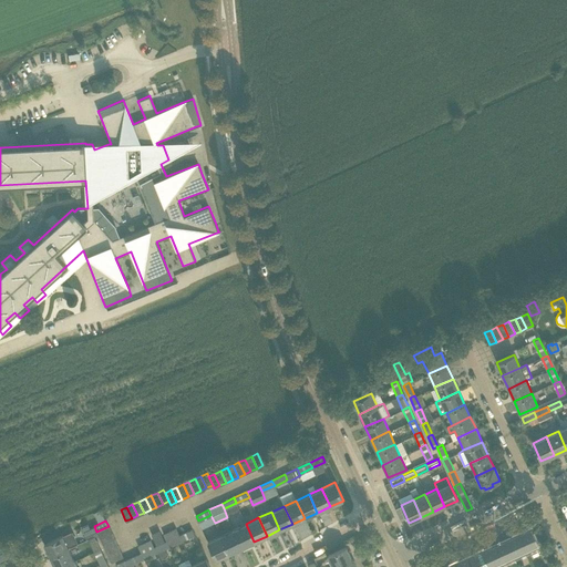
[(246,524),(234,529),(241,547),(254,542),(246,524)]
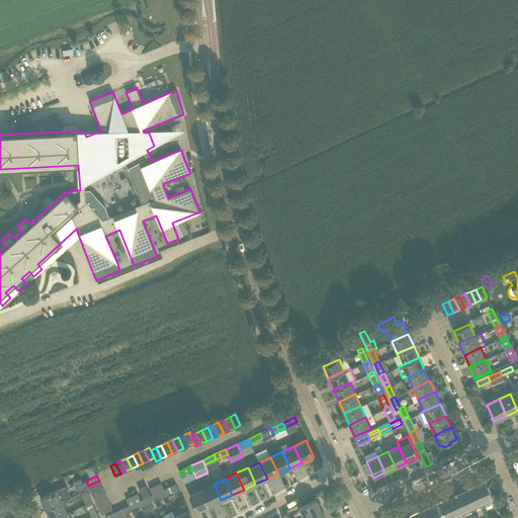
[(91,491),(101,487),(99,481),(88,486),(91,491)]
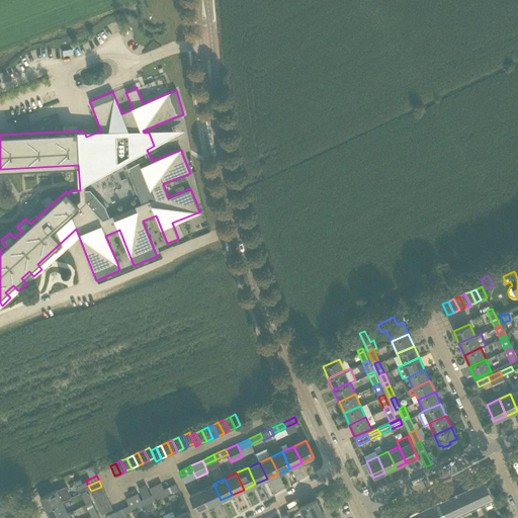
[(485,482),(472,488),(480,502),(492,497),(485,482)]
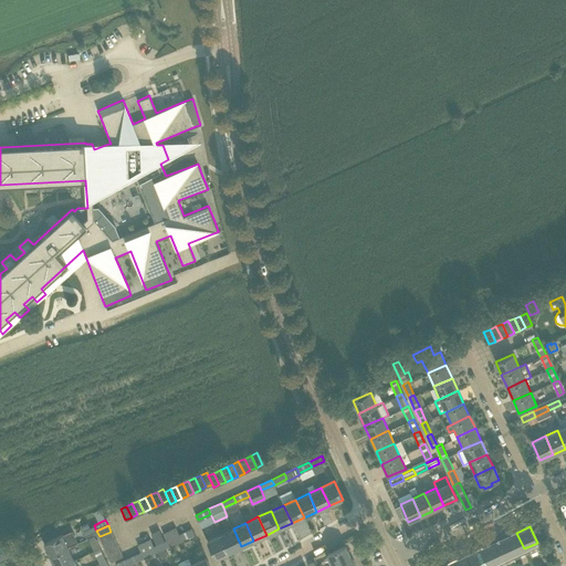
[(168,545),(180,540),(178,534),(179,534),(176,527),(163,533),(166,540),(168,545)]
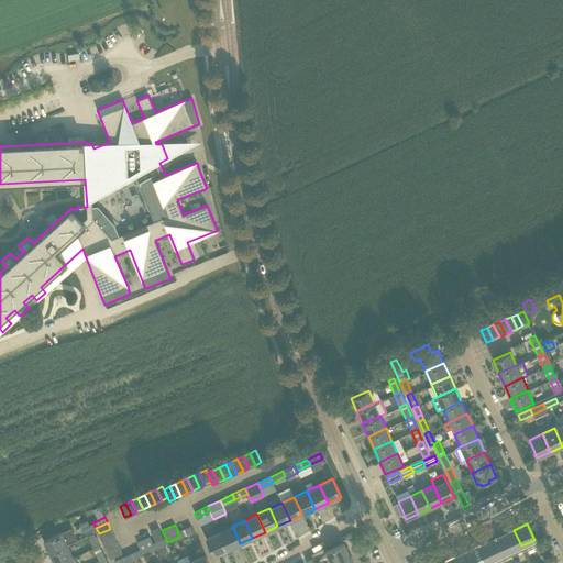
[(179,537),(192,530),(190,526),(178,531),(177,531),(179,537)]
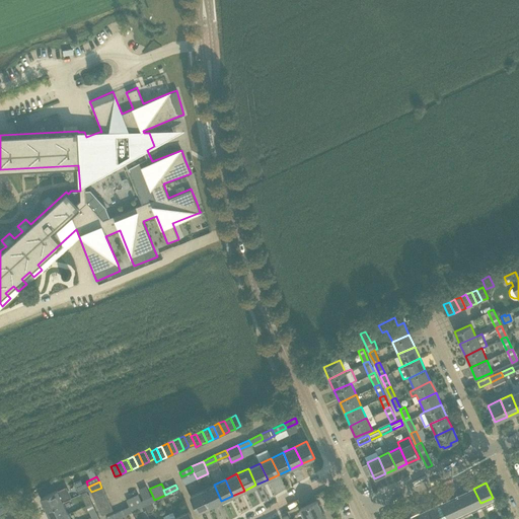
[(214,485),(202,490),(210,507),(221,501),(214,485)]
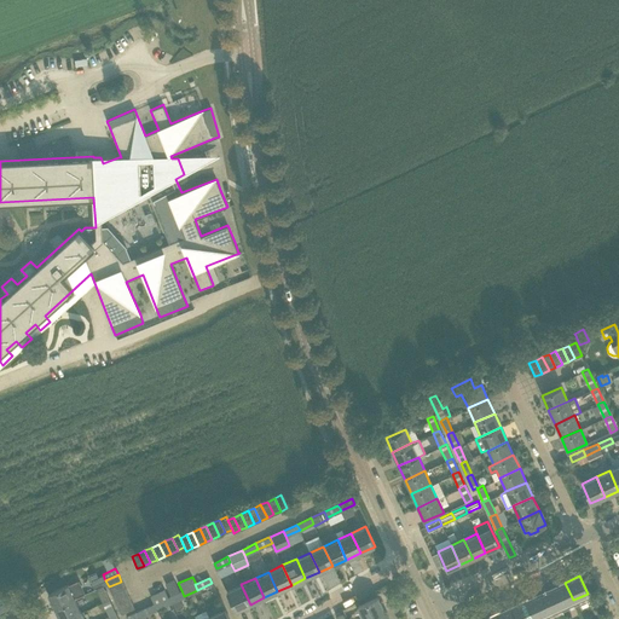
[(68,584),(47,594),(55,607),(74,599),(84,594),(77,579),(68,584)]
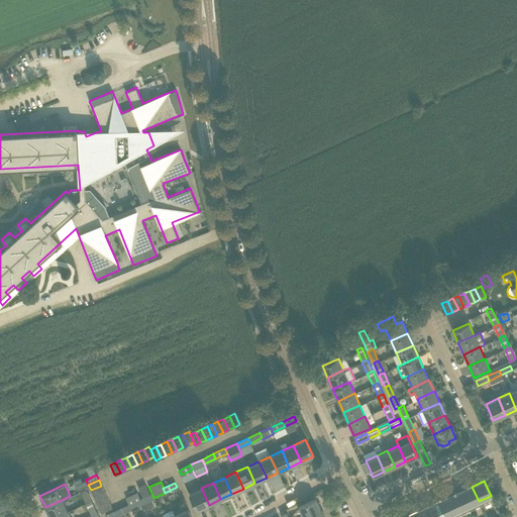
[(153,498),(151,493),(149,494),(145,484),(138,487),(143,497),(140,498),(139,498),(142,503),(149,499),(153,498)]
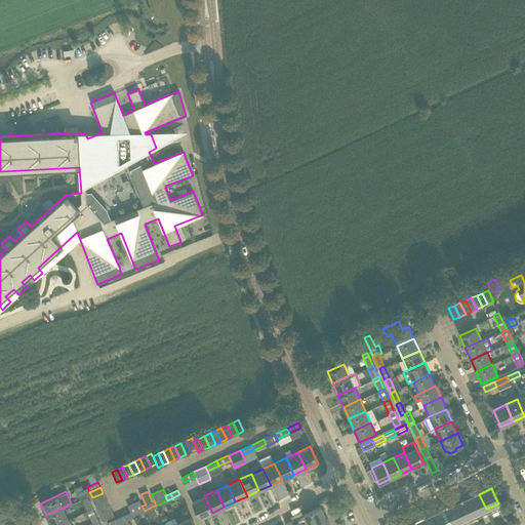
[(94,503),(106,498),(103,493),(92,497),(94,503)]
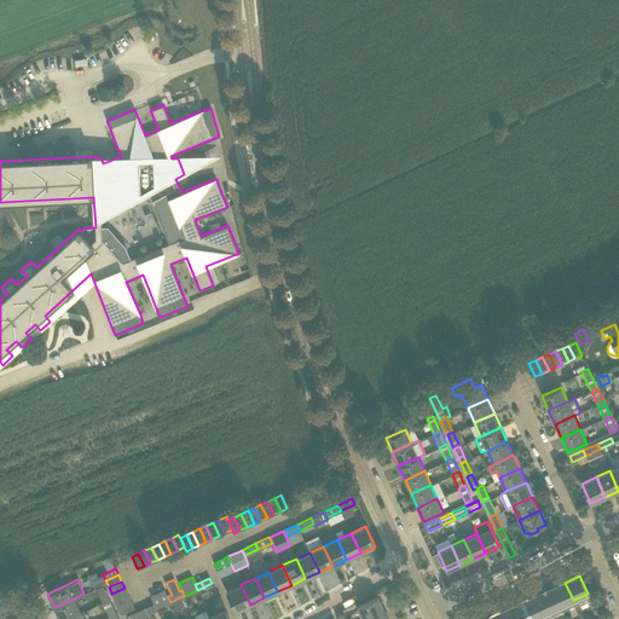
[(551,589),(560,607),(573,600),(565,583),(551,589)]
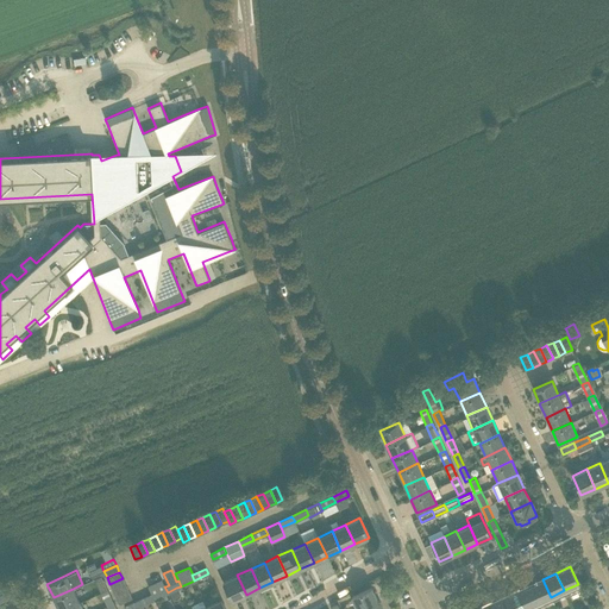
[(232,601),(246,595),(237,575),(223,582),(232,601)]
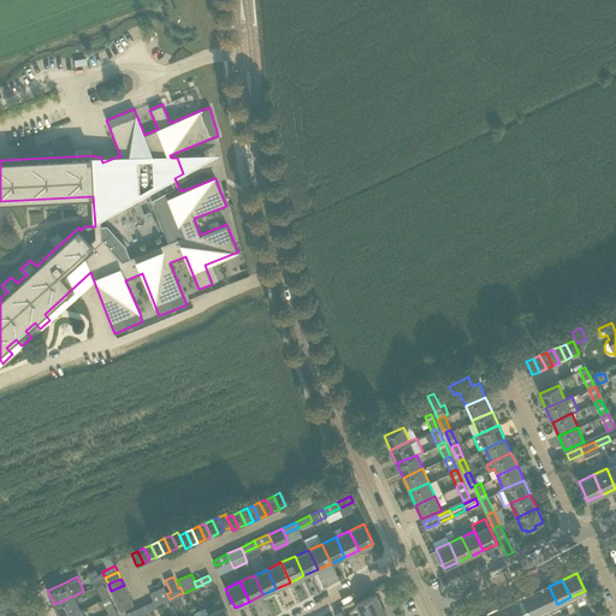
[(108,597),(101,582),(95,585),(102,599),(108,597)]
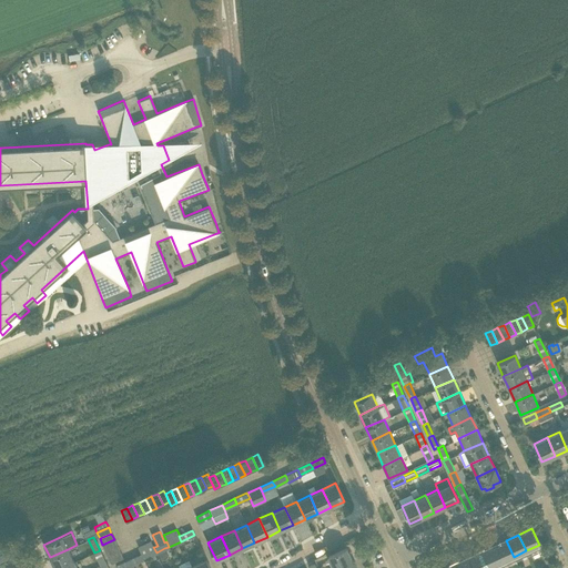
[(105,550),(118,546),(114,539),(102,545),(105,550)]
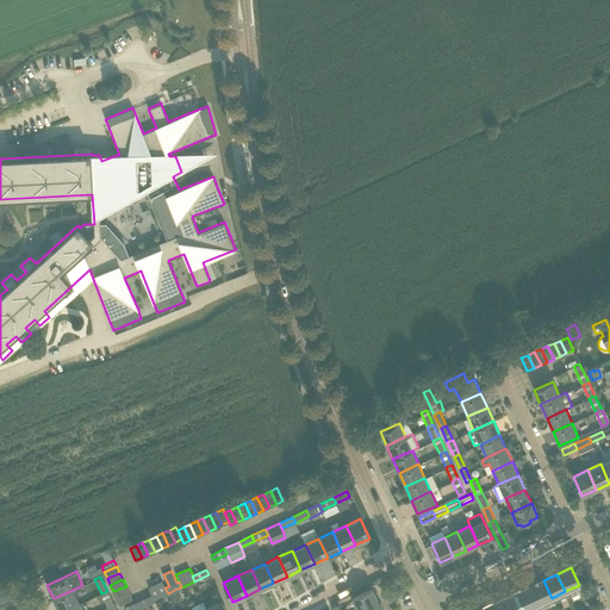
[(162,580),(148,587),(151,595),(154,599),(168,593),(165,587),(166,587),(162,580)]
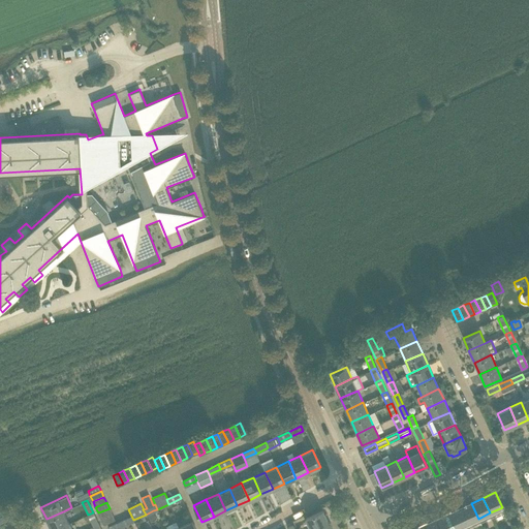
[(467,524),(478,519),(471,503),(460,508),(467,524)]
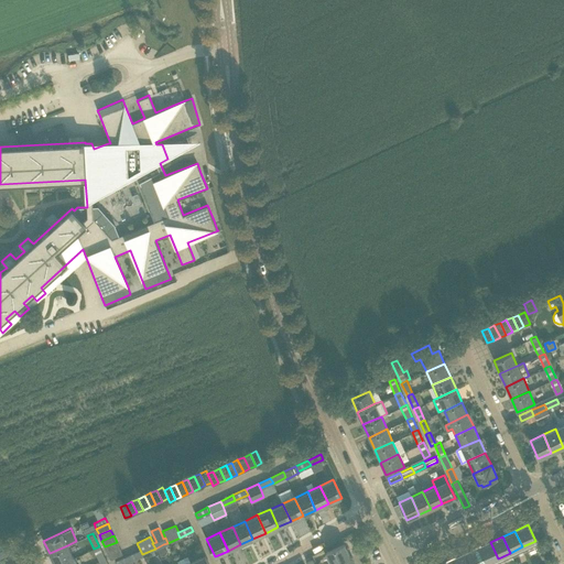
[(108,553),(119,548),(117,542),(105,546),(108,553)]
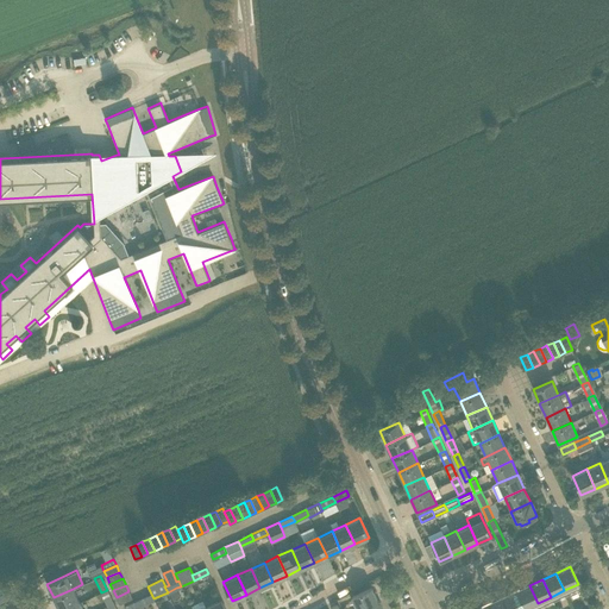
[(529,585),(516,591),(523,608),(538,603),(529,585)]
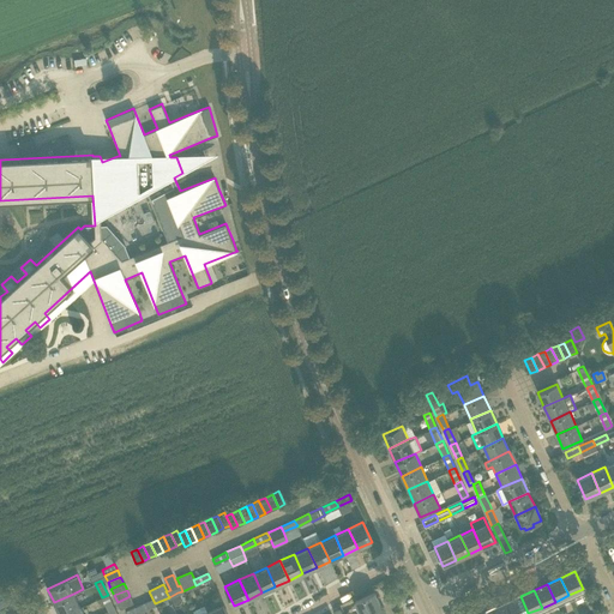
[(355,601),(360,613),(363,613),(381,606),(374,593),(355,601)]
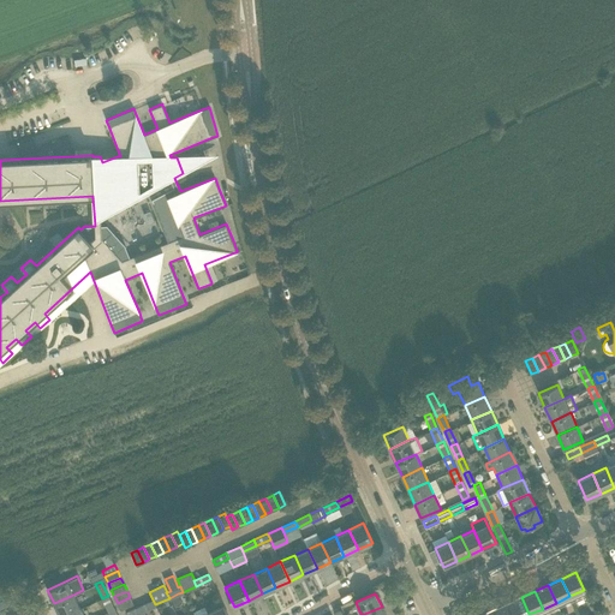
[(73,595),(54,603),(59,614),(64,614),(79,608),(73,595)]
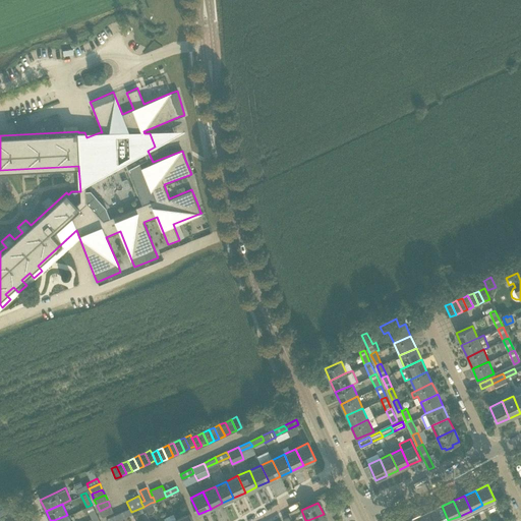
[(91,515),(92,518),(97,515),(92,505),(87,507),(91,515)]
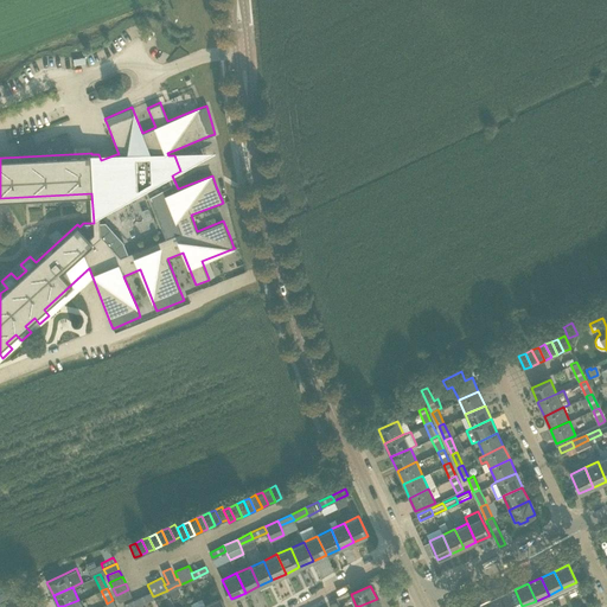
[(0,601),(13,595),(11,592),(10,589),(0,593),(0,601)]
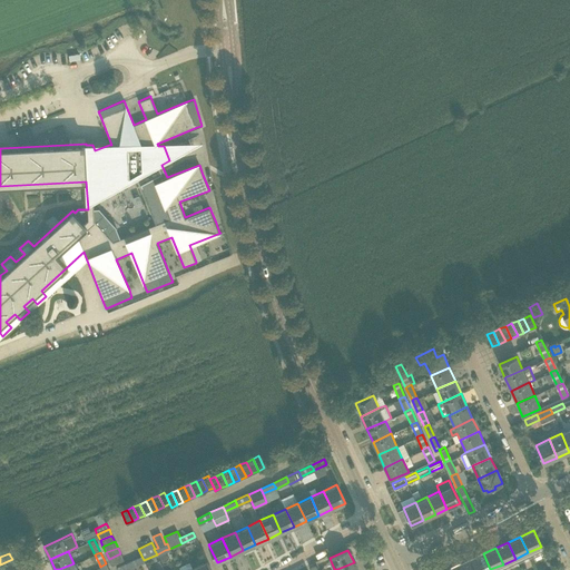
[(111,564),(124,560),(120,553),(109,559),(111,564)]
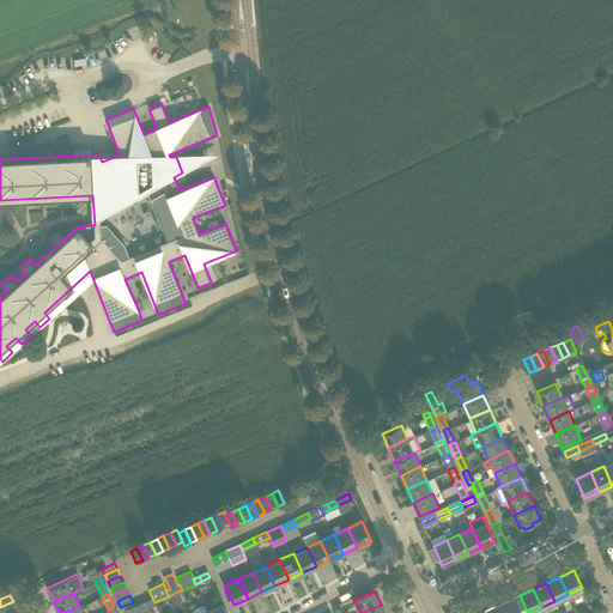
[(520,595),(505,602),(510,612),(527,612),(520,595)]
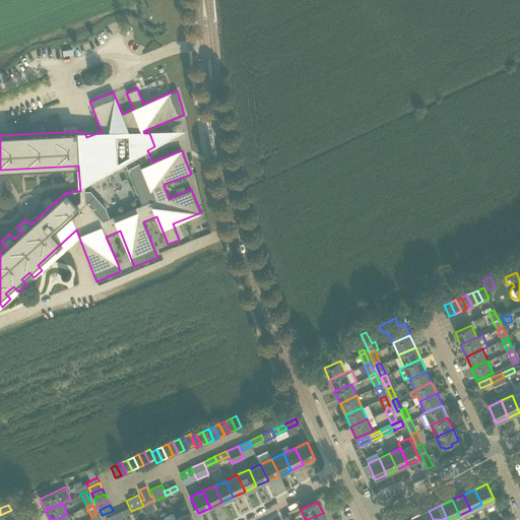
[(129,507),(117,512),(120,517),(131,511),(129,507)]
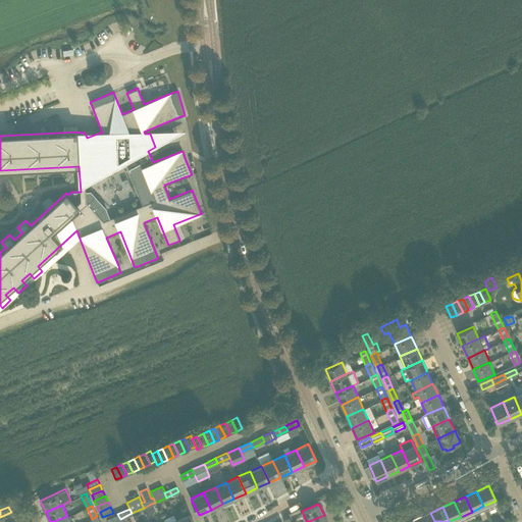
[(434,521),(430,513),(419,518),(420,521),(434,521)]
